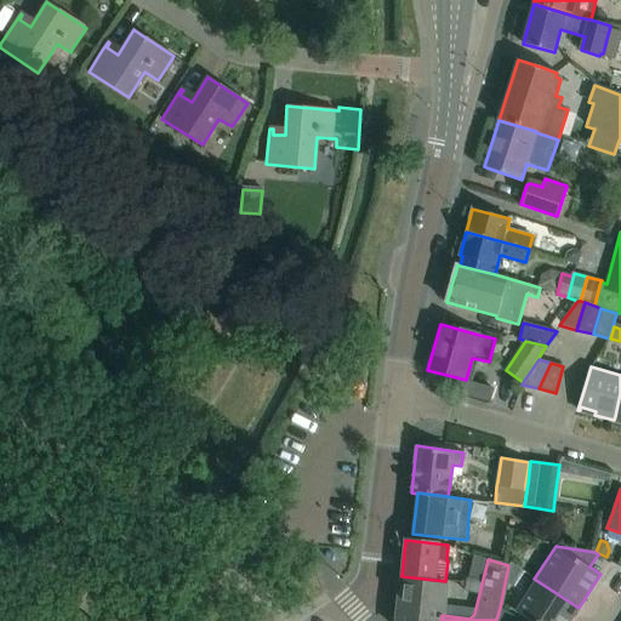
[(523,570),(510,560),(506,577),(514,582),(523,570)]
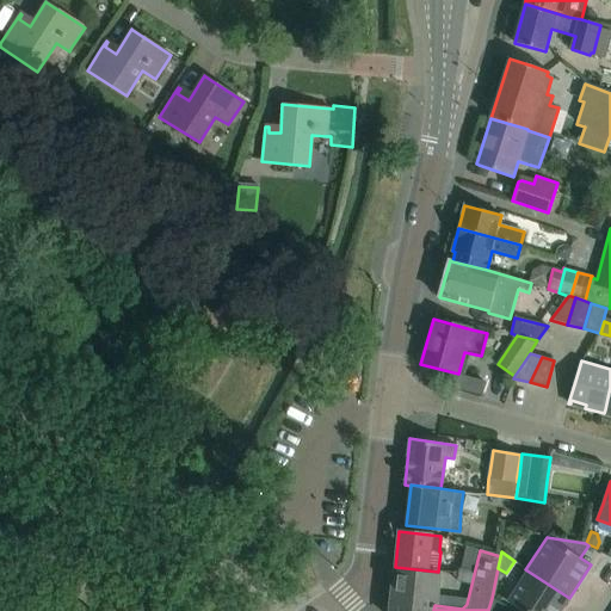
[(471,585),(474,573),(460,569),(457,581),(471,585)]
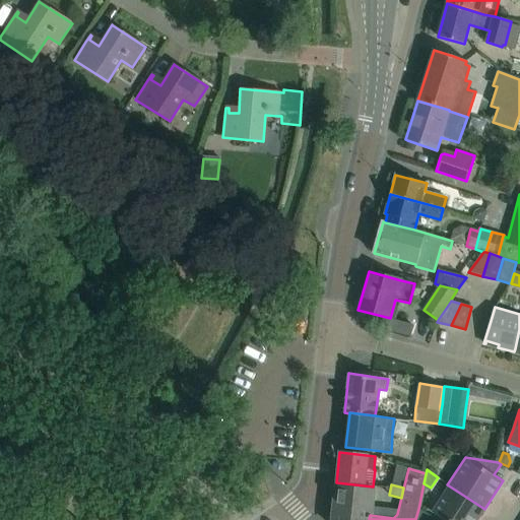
[(477,519),(484,509),(447,484),(431,511),(444,519),(477,519)]
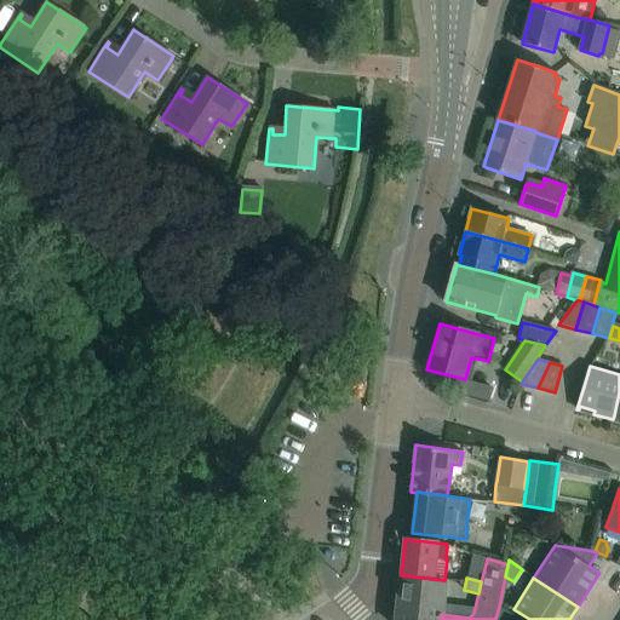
[(438,619),(445,584),(400,579),(395,619),(438,619)]
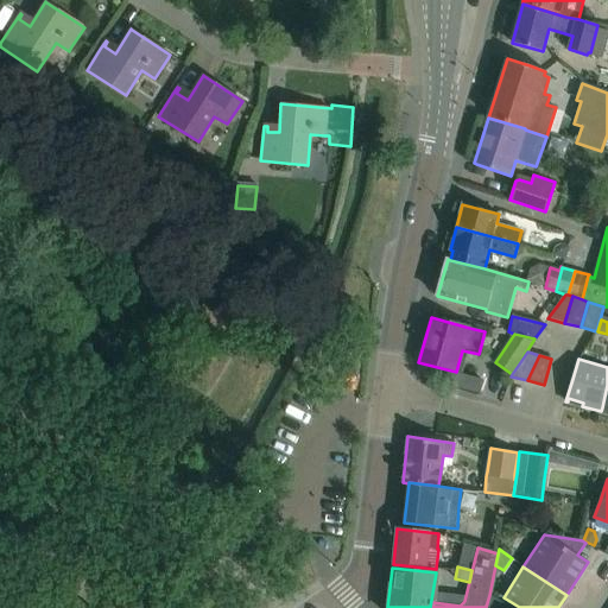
[(510,607),(489,595),(486,607),(510,607)]
